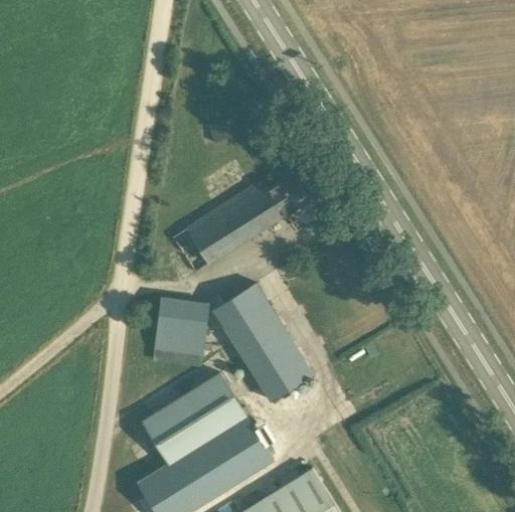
[(210,130),(215,142),(236,134),(232,122),(210,130)]
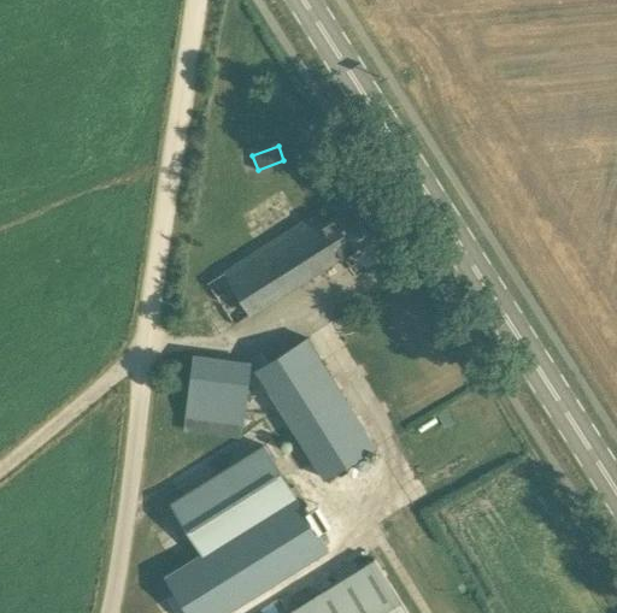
[(206,283),(231,325),(371,242),(351,208),(321,227),(316,217),(206,283)]
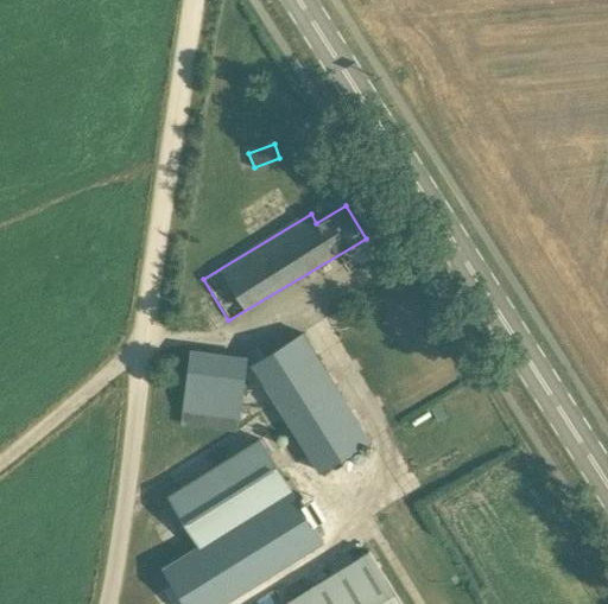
[(320,474),(369,442),(302,336),(252,367),(320,474)]
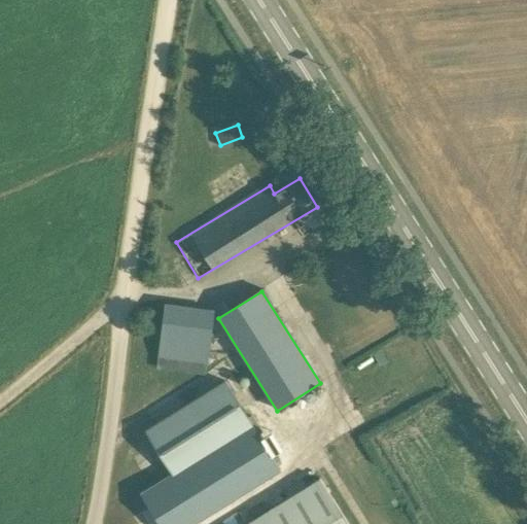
[(165,307),(159,358),(208,364),(214,313),(165,307)]
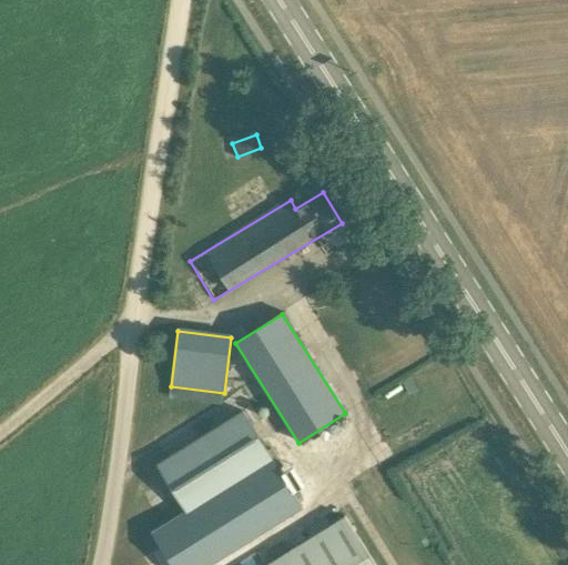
[(279,471),(243,413),(156,466),(186,514),(151,536),(169,564),(212,564),(303,508),(294,496),(302,491),(286,466),(279,471)]
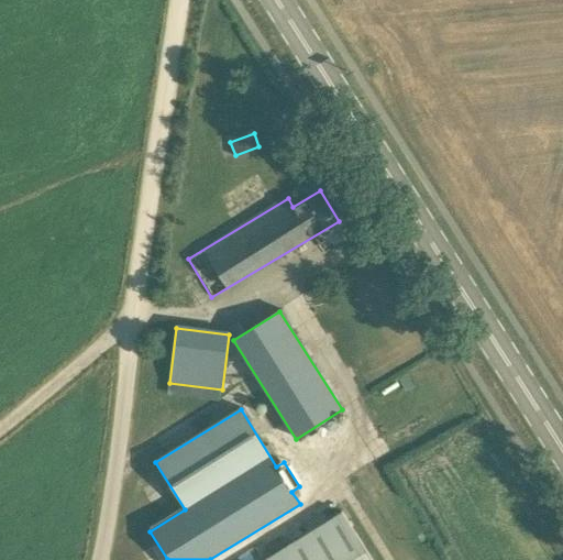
[(370,559),(342,513),(263,559),(370,559)]
